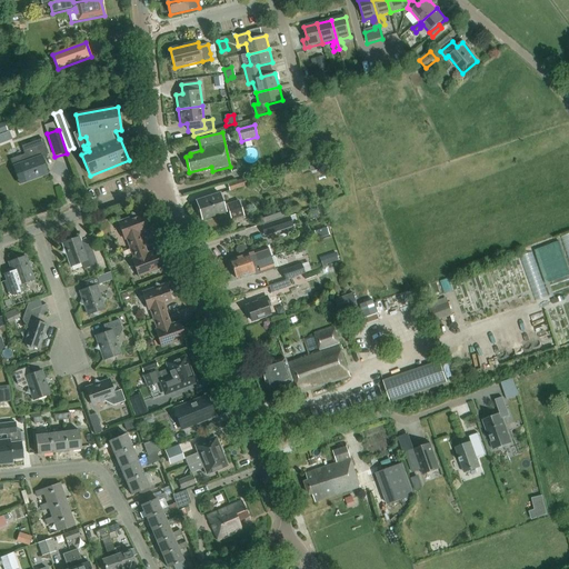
[(20,185),(27,182),(48,175),(40,155),(47,152),(42,140),(22,147),(25,155),(10,160),(17,176),(20,185)]
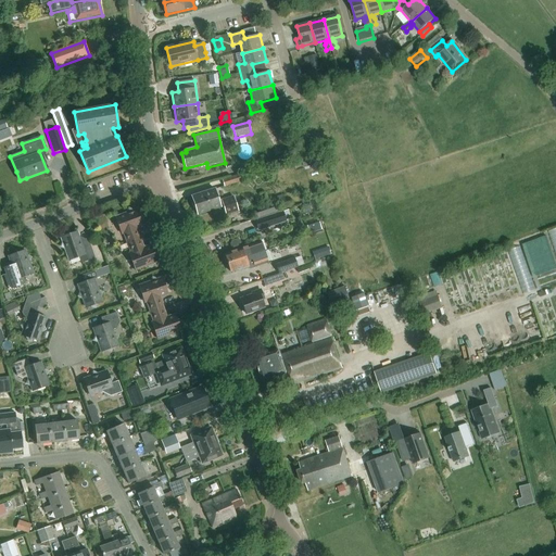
[(241,174),(223,179),(224,186),(242,180),(241,174)]
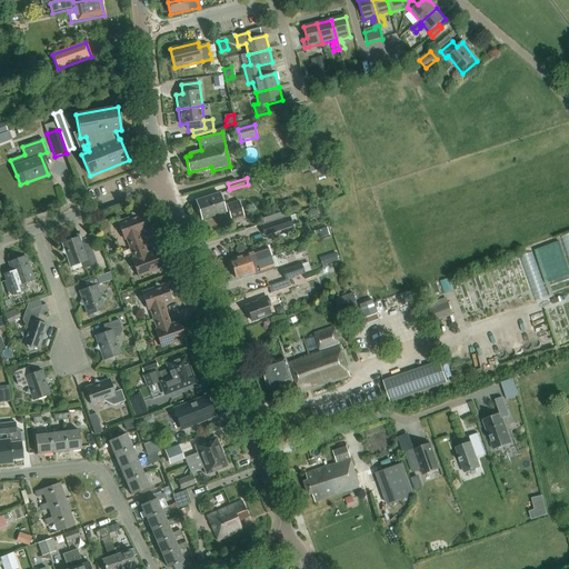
[(219,195),(196,202),(202,220),(229,211),(231,220),(245,216),(239,201),(222,207),(219,195)]
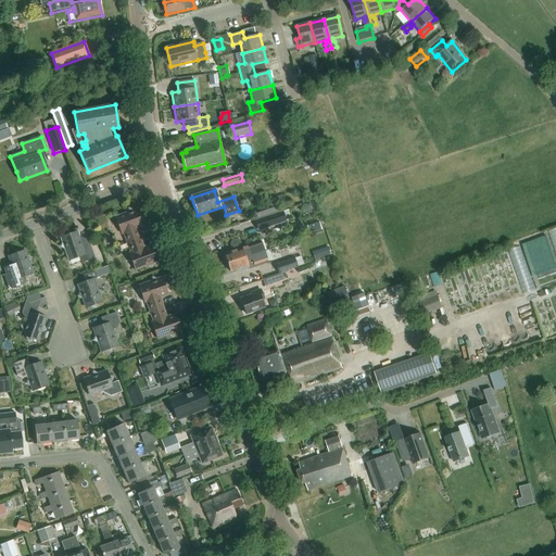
[(277,204),(253,212),(256,219),(279,212),(277,204)]
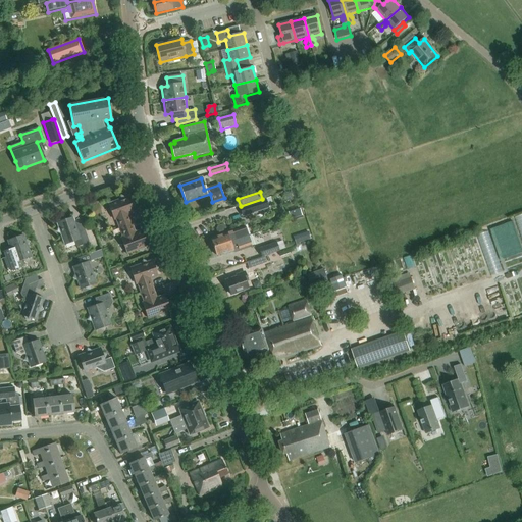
[(115,219),(119,229),(132,224),(127,215),(136,212),(134,207),(136,204),(132,202),(129,197),(124,199),(120,197),(119,201),(108,205),(114,220),(115,219)]
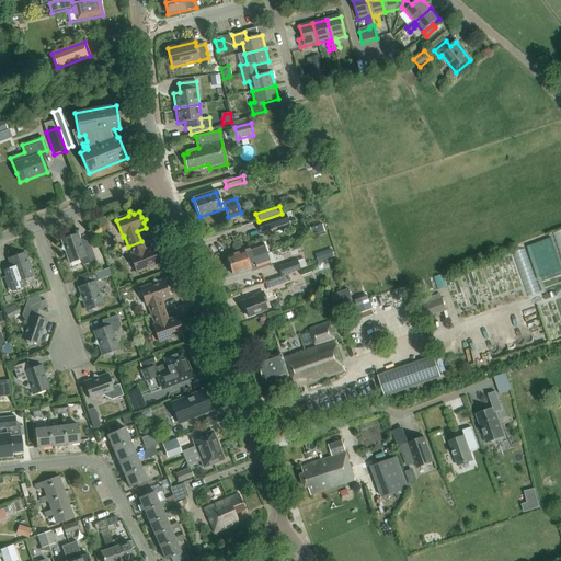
[(286,213),(258,222),(261,233),(289,224),(286,213)]
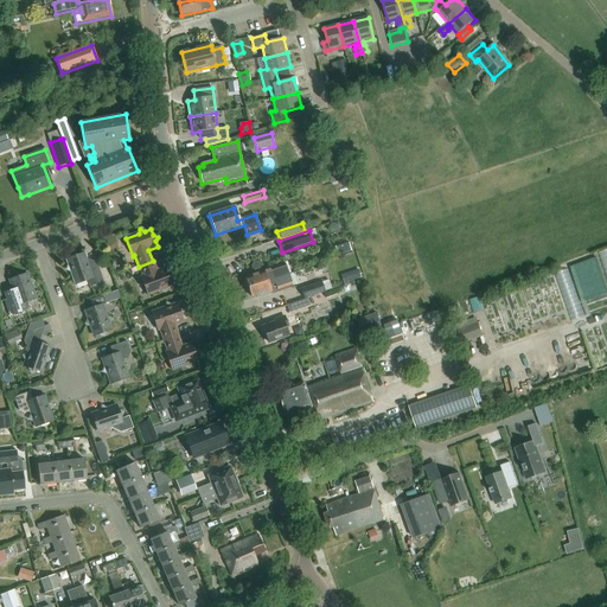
[(349,243),(336,248),(338,256),(351,251),(349,243)]
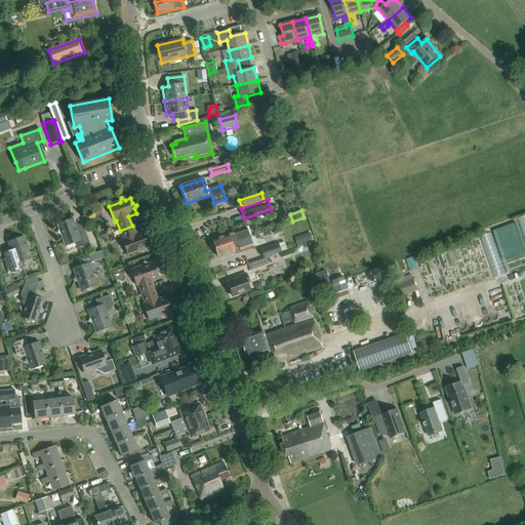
[(58,231),(56,234),(61,236),(65,247),(75,244),(77,249),(89,245),(84,232),(78,234),(73,219),(68,221),(64,219),(63,224),(57,226),(58,231)]
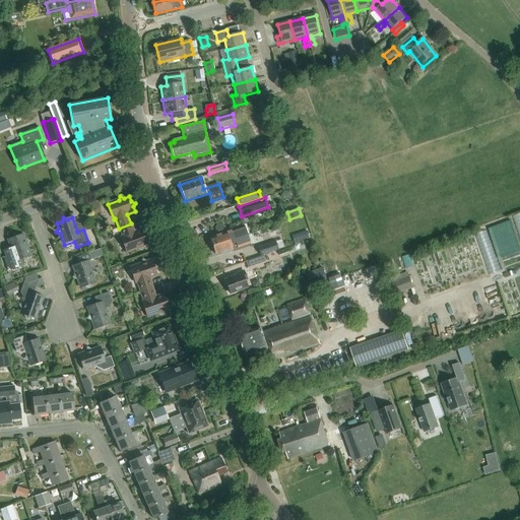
[(119,229),(122,238),(121,238),(126,253),(137,249),(141,251),(143,247),(147,245),(146,241),(147,237),(143,235),(142,230),(134,233),(131,223),(119,229)]
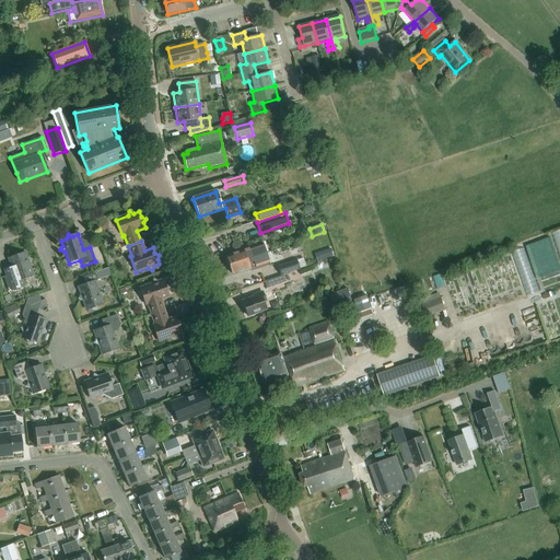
[(229,266),(238,263),(240,264),(265,254),(266,254),(261,242),(243,248),(241,244),(238,243),(233,244),(232,246),(234,254),(225,257),(229,266)]
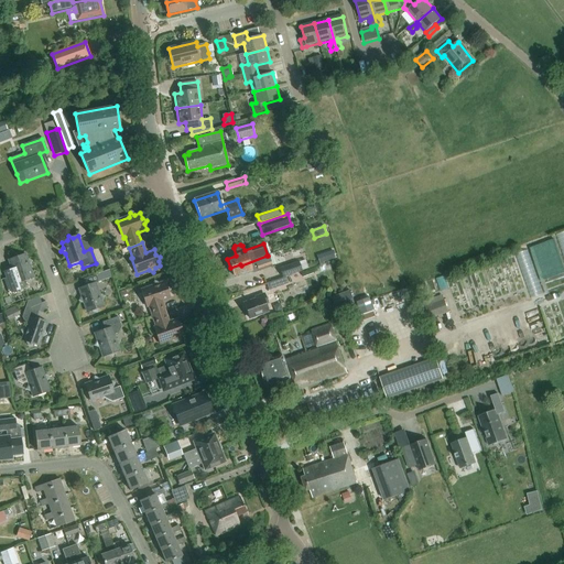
[(529,249),(517,253),(527,281),(539,277),(529,249)]
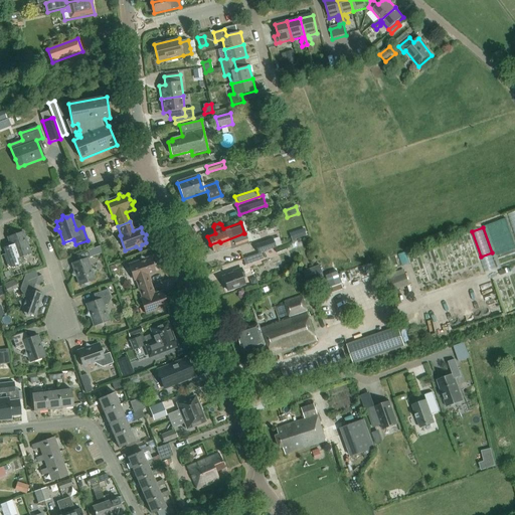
[(304,229),(298,231),(300,238),(307,236),(304,229)]
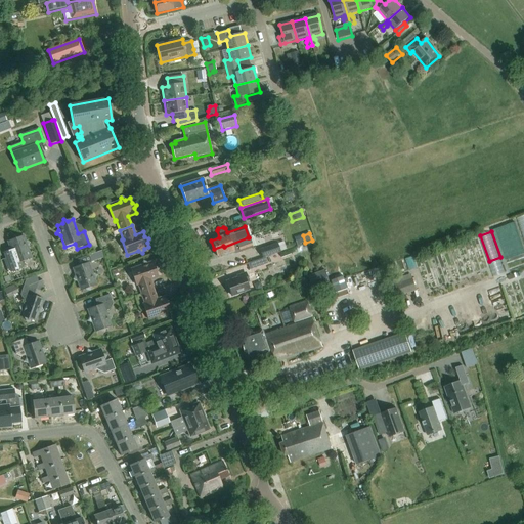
[(3,253),(10,273),(24,268),(22,262),(31,259),(27,248),(29,244),(25,242),(24,237),(18,238),(14,236),(12,241),(8,243),(10,251),(3,253)]
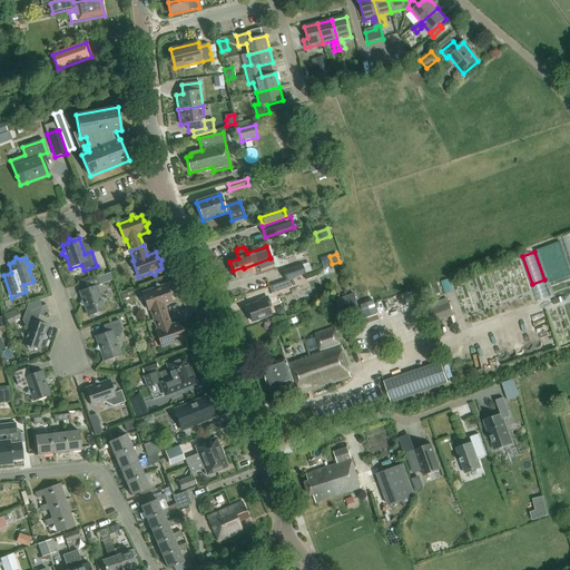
[(233,271),(236,279),(244,277),(245,279),(262,273),(263,275),(274,271),(269,258),(244,268),(243,267),(233,271)]
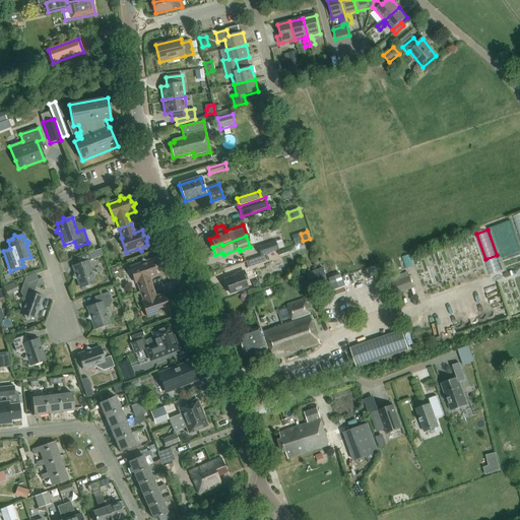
[(275,242),(257,248),(260,256),(278,250),(275,242)]
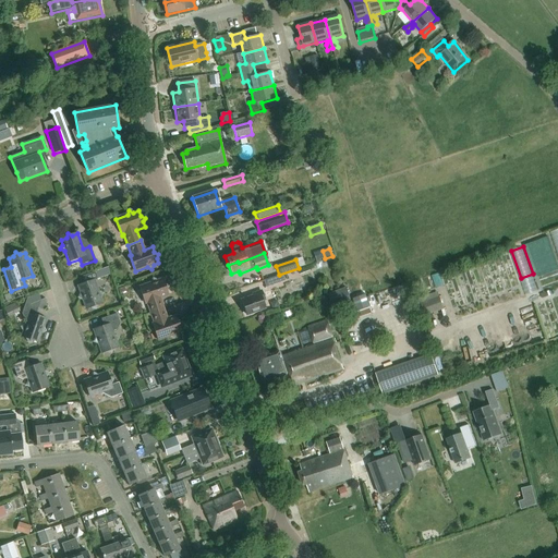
[(108,267),(94,273),(97,279),(111,275),(108,267)]
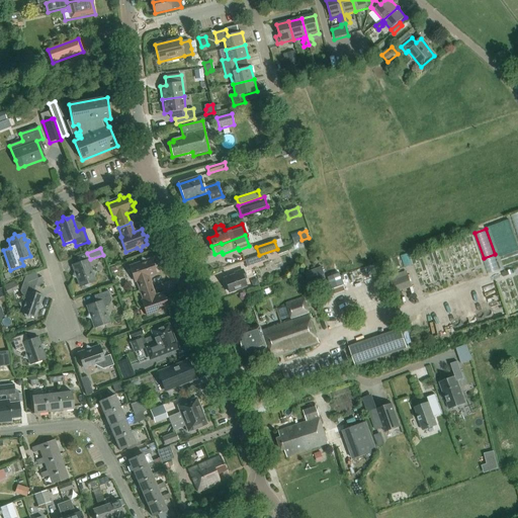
[(412,265),(408,254),(401,256),(405,268),(412,265)]
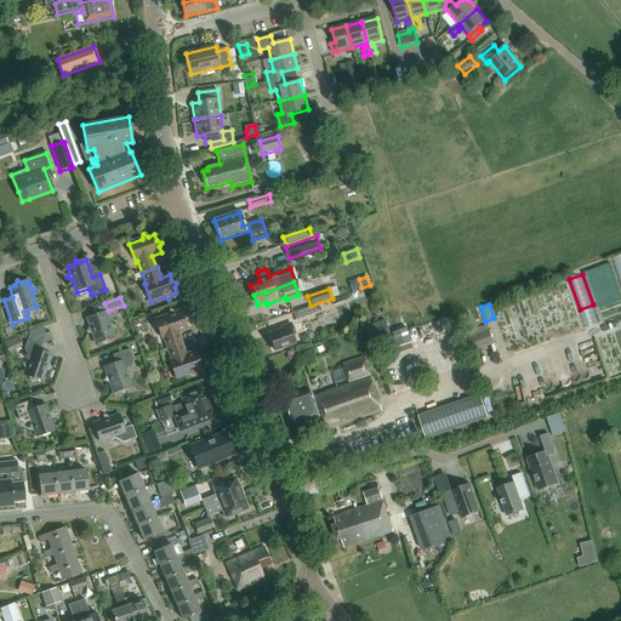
[(314,306),(294,312),(296,319),(317,313),(314,306)]
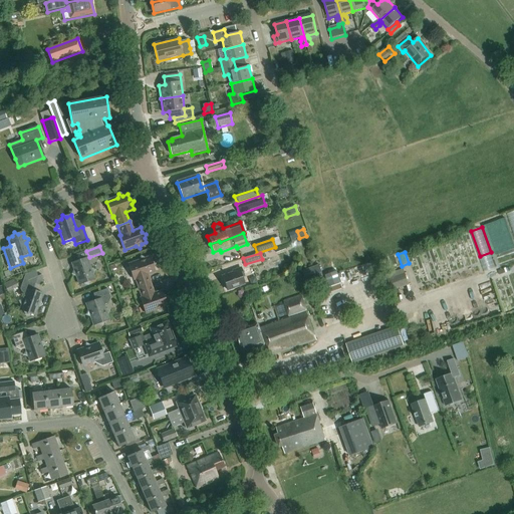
[(136,280),(139,289),(151,285),(147,276),(155,273),(153,268),(155,264),(151,263),(150,258),(145,259),(141,258),(139,261),(127,265),(134,280),(136,280)]
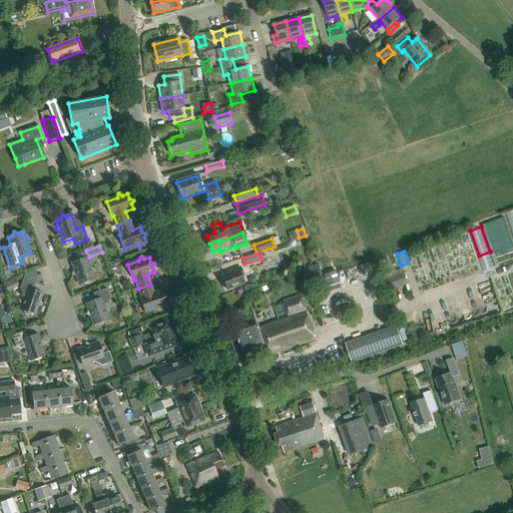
[(90,270),(86,259),(71,264),(78,285),(83,284),(87,285),(89,282),(94,280),(92,275),(94,271),(90,270)]
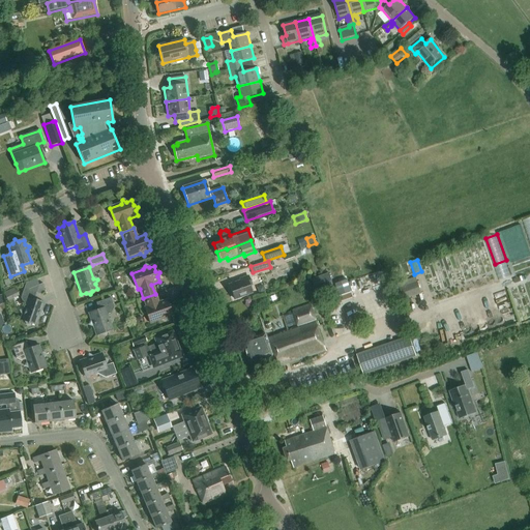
[(316,292),(333,285),(331,281),(329,273),(312,280),(314,288),(316,292)]
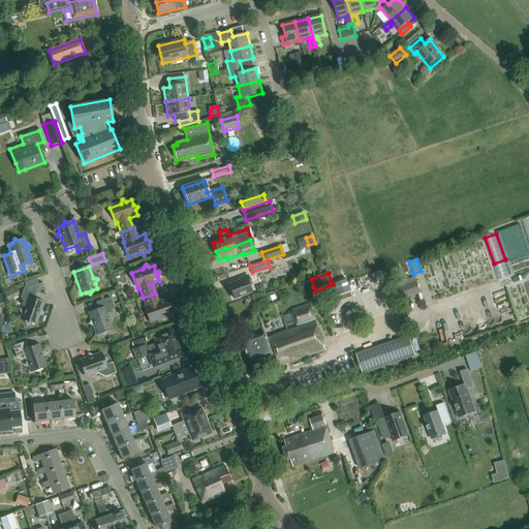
[(240,280),(240,282),(228,286),(234,300),(251,292),(248,285),(251,284),(248,277),(240,280)]
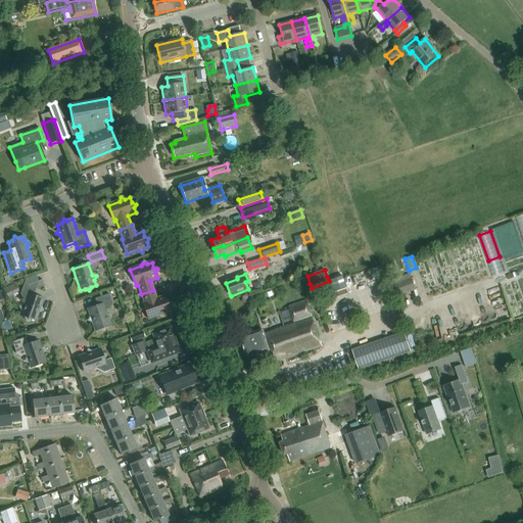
[(411,274),(393,280),(398,296),(416,290),(411,274)]
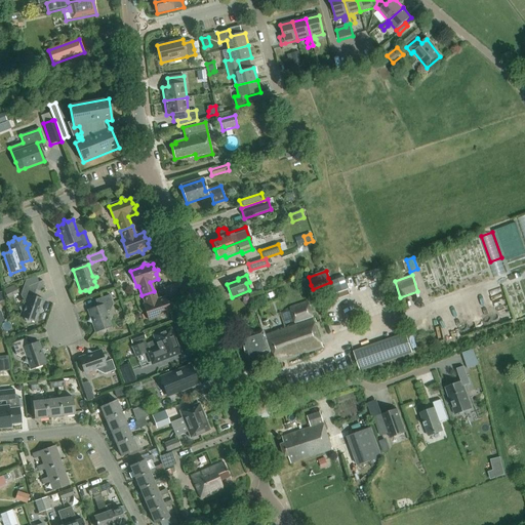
[(36,323),(43,301),(33,298),(36,291),(38,284),(36,278),(25,282),(24,287),(21,296),(23,301),(25,303),(24,307),(19,309),(22,313),(19,318),(25,319),(27,323),(31,321),(36,323)]
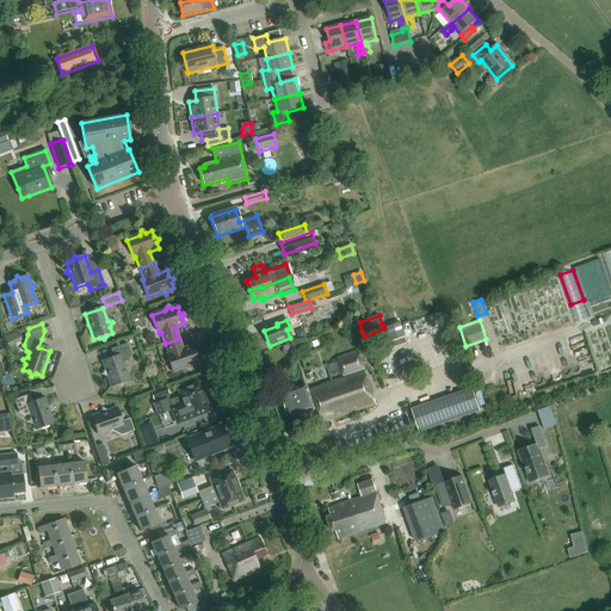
[(405,337),(401,326),(388,331),(392,341),(405,337)]
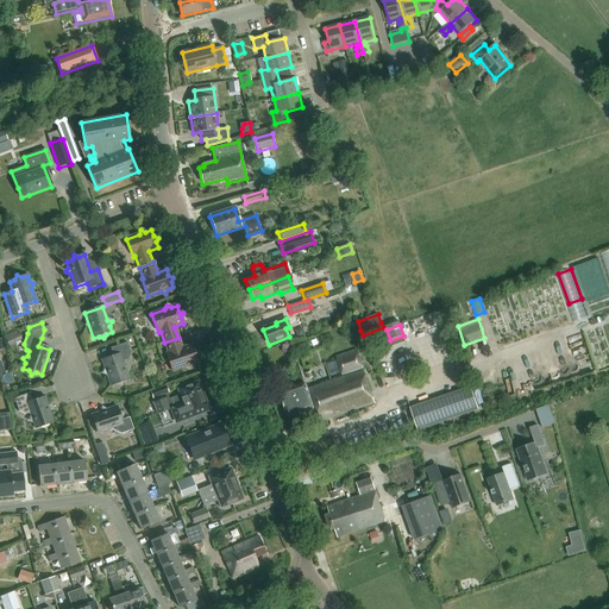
[(306,336),(302,328),(295,331),(297,338),(306,336)]
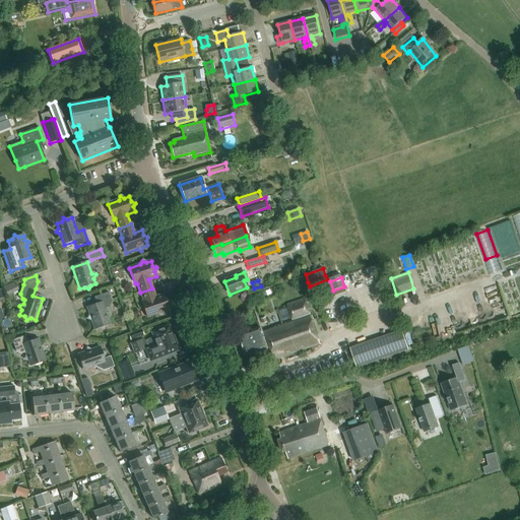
[(14,282),(4,287),(7,295),(17,289),(14,282)]
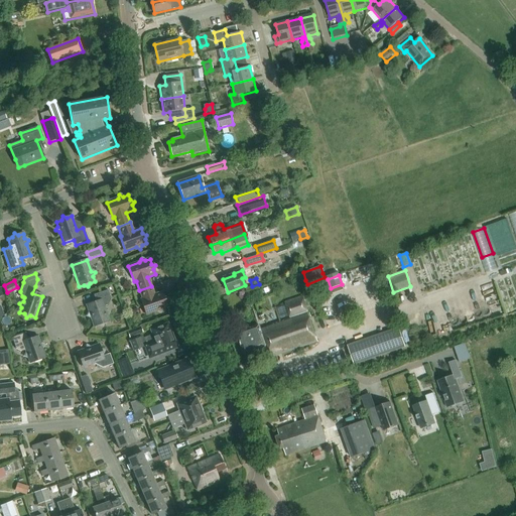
[(154,295),(151,286),(139,290),(142,299),(140,300),(146,315),(156,311),(160,313),(162,309),(167,308),(165,303),(167,299),(163,297),(162,292),(154,295)]
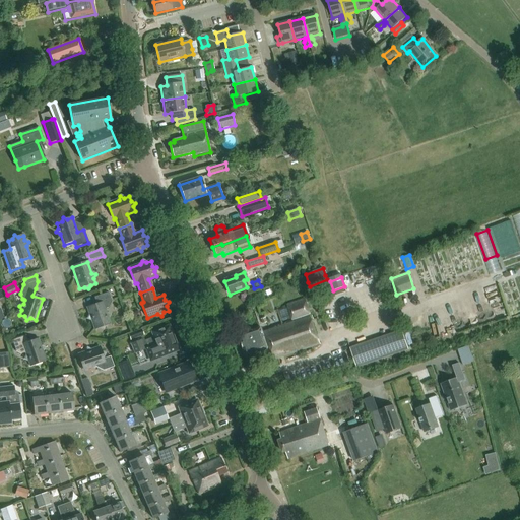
[(93,299),(96,305),(86,308),(94,330),(100,328),(103,330),(105,326),(110,324),(108,320),(110,316),(106,314),(105,310),(109,308),(111,303),(108,294),(93,299)]
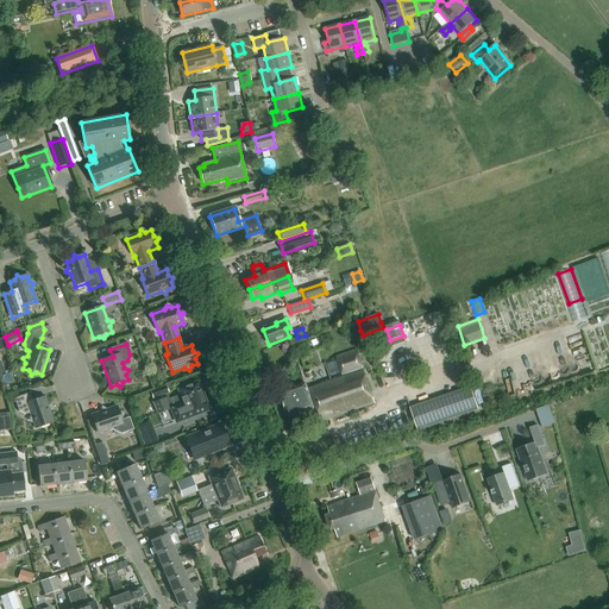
[(314,385),(321,406),(313,409),(319,424),(375,405),(363,369),(364,368),(358,352),(337,360),(343,376),(314,385)]
